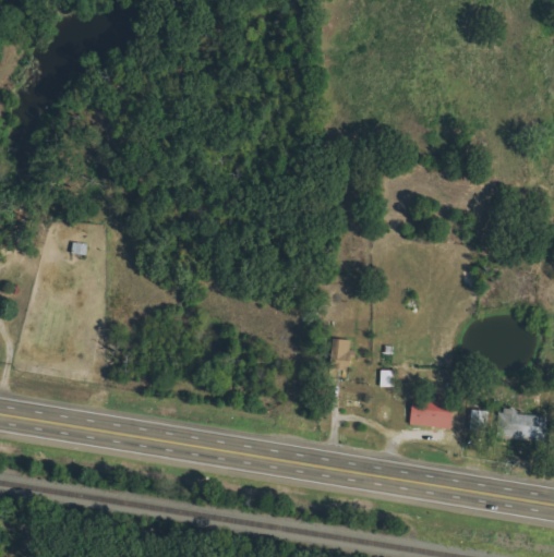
[(329,368),(351,368),(352,349),(349,349),(350,339),(330,338),(329,368)]
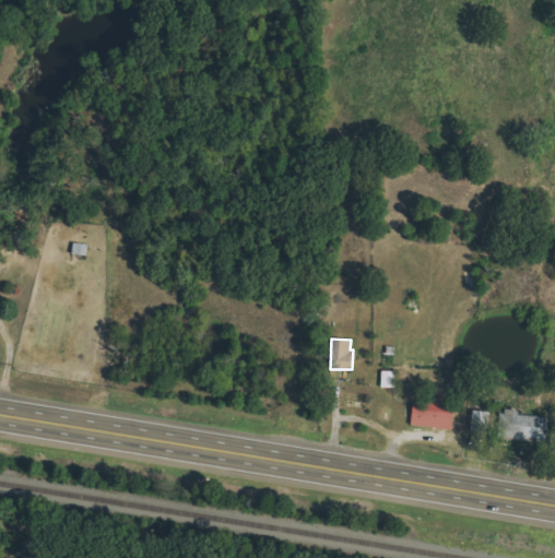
[(394,388),(396,370),(380,369),(380,387),(394,388)]
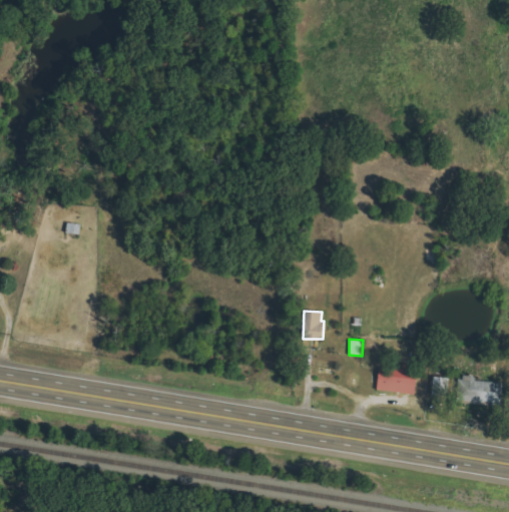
[(414,395),(418,373),(379,366),(376,389),(414,395)]
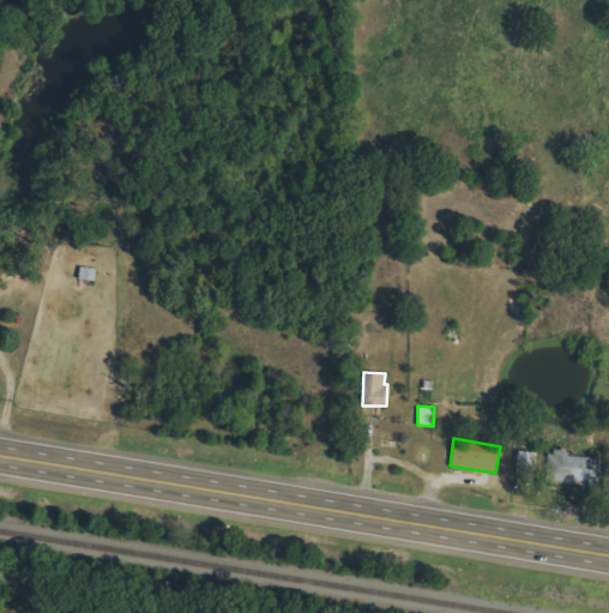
[(567,485),(595,486),(595,457),(568,456),(568,450),(548,450),(547,479),(567,480),(567,485)]
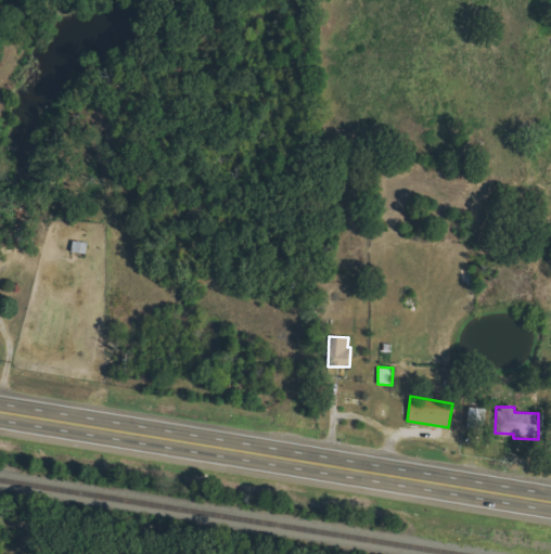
[(484,427),(484,408),(468,408),(466,427),(484,427)]
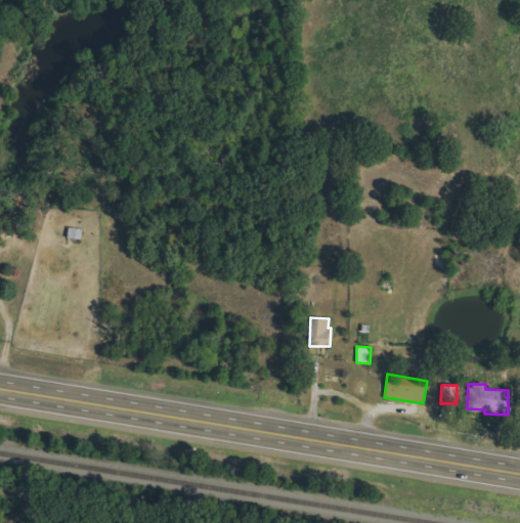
All buildings are outlined.
